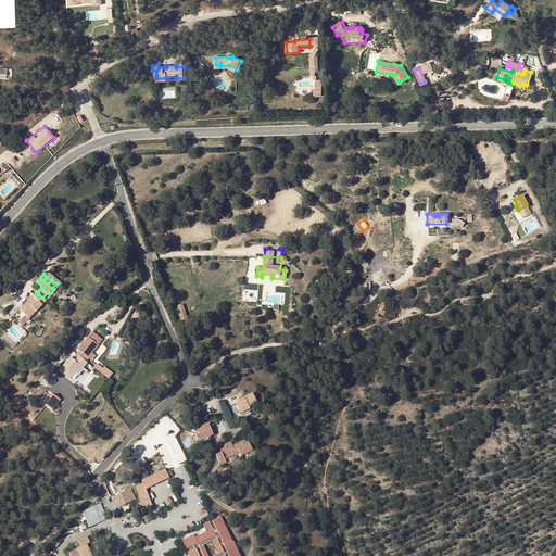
[(34,310),(36,311),(42,304),(40,303),(43,300),(42,298),(38,293),(35,297),(34,295),(21,310),(26,315),(27,316),(34,310)]
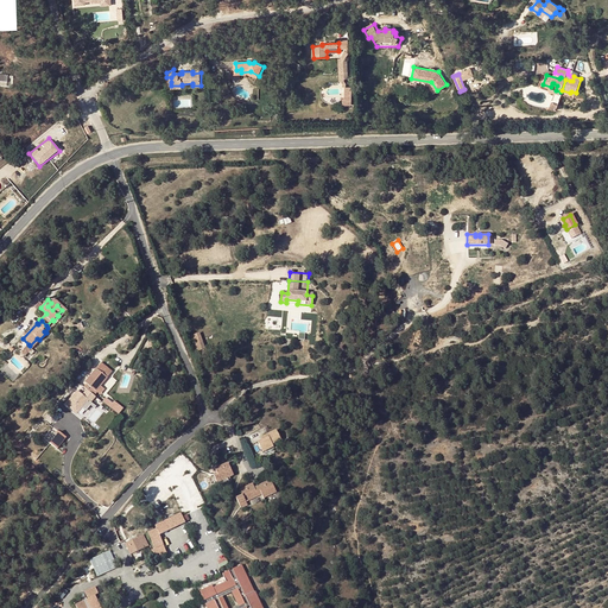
[(191,335),(195,352),(206,349),(201,333),(191,335)]
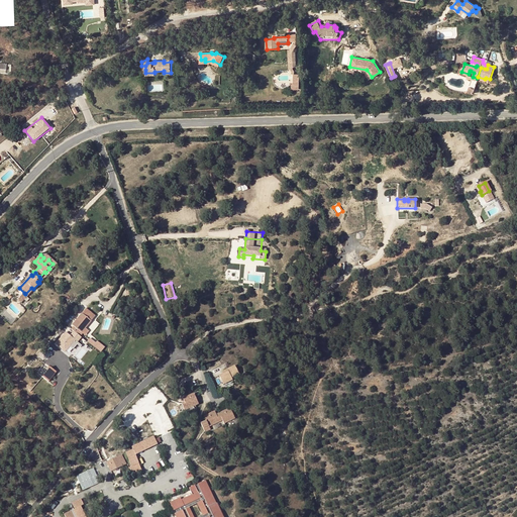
[(33,289),(31,288),(25,294),(24,293),(18,299),(22,302),(24,299),(27,302),(29,299),(26,297),(27,296),(33,289)]
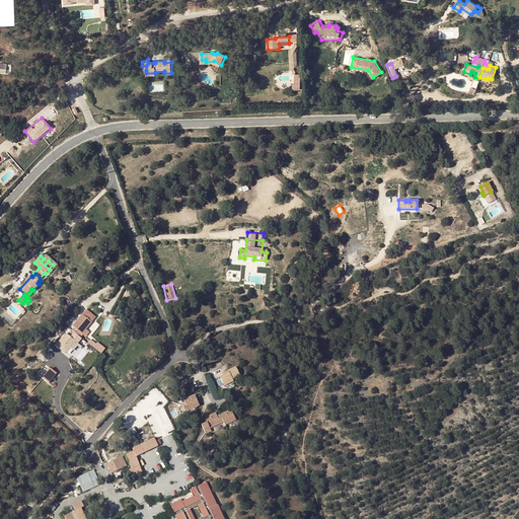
[(85,328),(91,321),(82,314),(72,325),(74,326),(71,329),(74,332),(81,338),(83,335),(82,334),(85,328)]
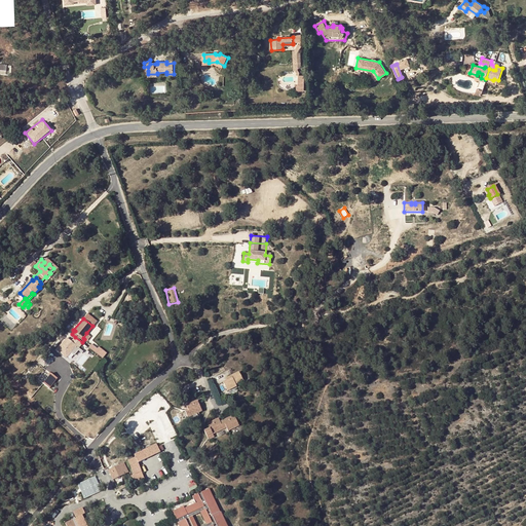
[(66,358),(72,350),(76,345),(77,346),(78,347),(82,342),(75,337),(71,341),(67,338),(57,349),(66,358)]
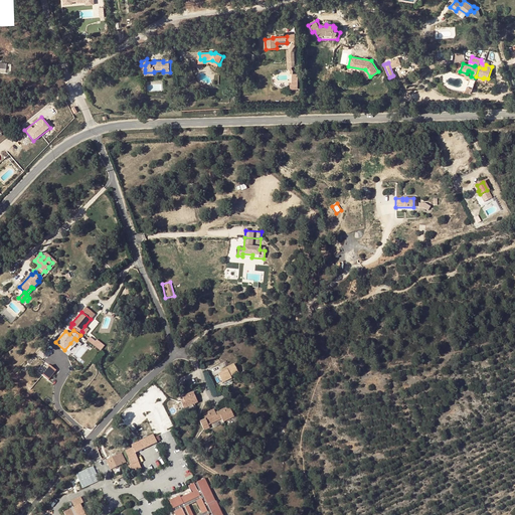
[(97,339),(96,341),(90,337),(87,340),(101,351),(106,345),(97,339)]
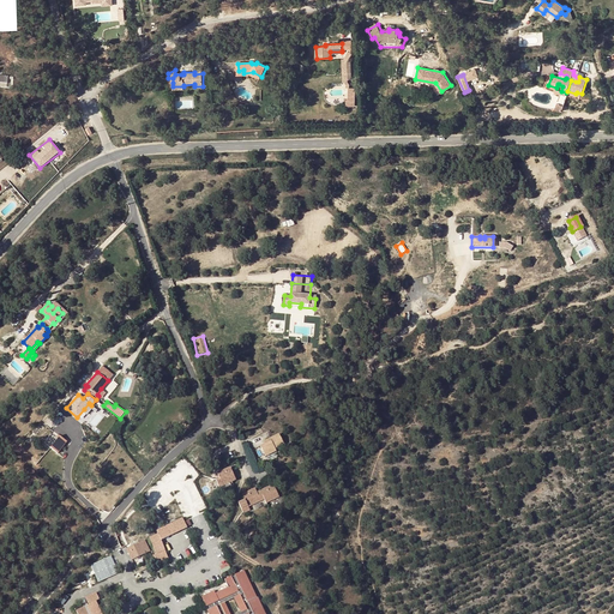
[(278,434),(268,439),(269,441),(265,444),(260,446),(265,456),(276,451),(275,449),(284,444),(278,434)]
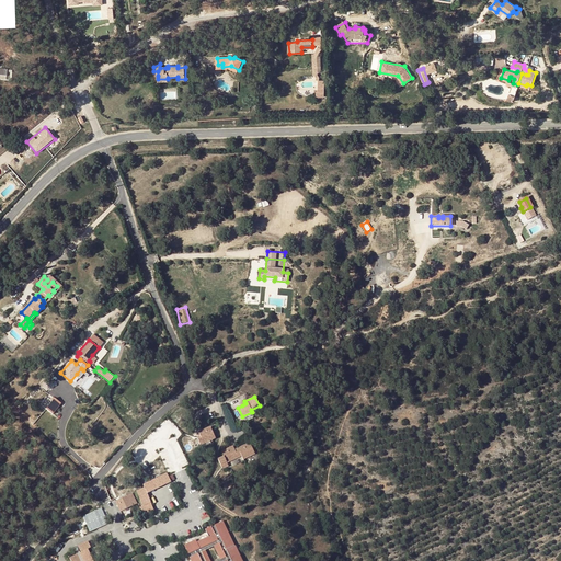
[(54,398),(46,409),(53,414),(60,403),(54,398)]
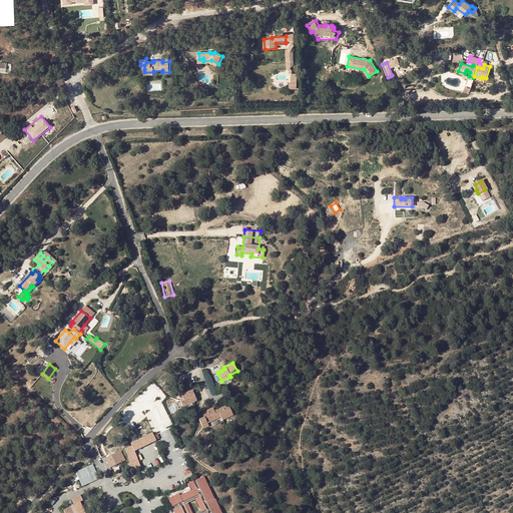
[(207,371),(203,373),(212,396),(216,394),(207,371)]
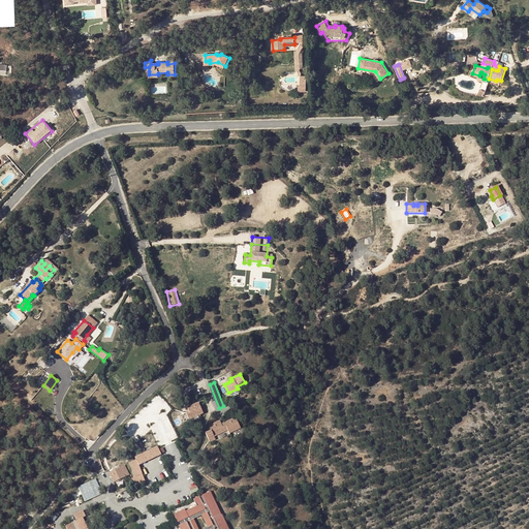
[(191,412),(187,414),(189,419),(203,413),(198,402),(187,407),(189,410),(190,410),(191,412)]
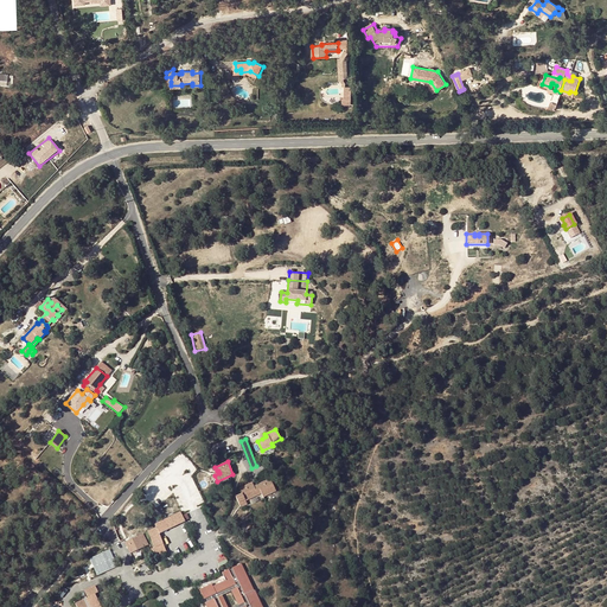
[(270,479),(257,485),(259,486),(254,489),(253,487),(254,486),(253,483),(240,489),(242,493),(236,497),(241,506),(247,504),(246,500),(261,492),(263,497),(275,491),(270,479)]
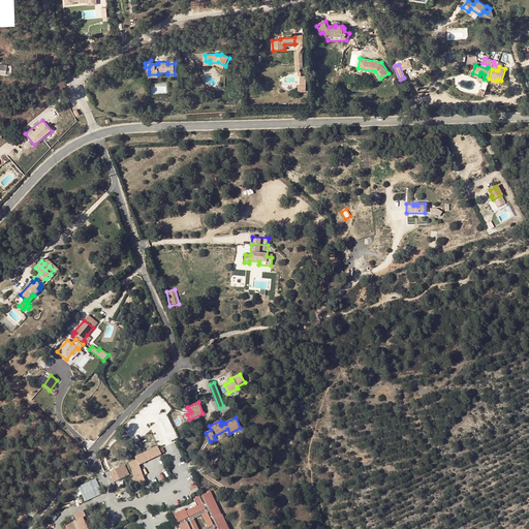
[(157,446),(135,457),(136,459),(129,463),(134,476),(136,476),(142,474),(138,465),(161,455),(157,446)]
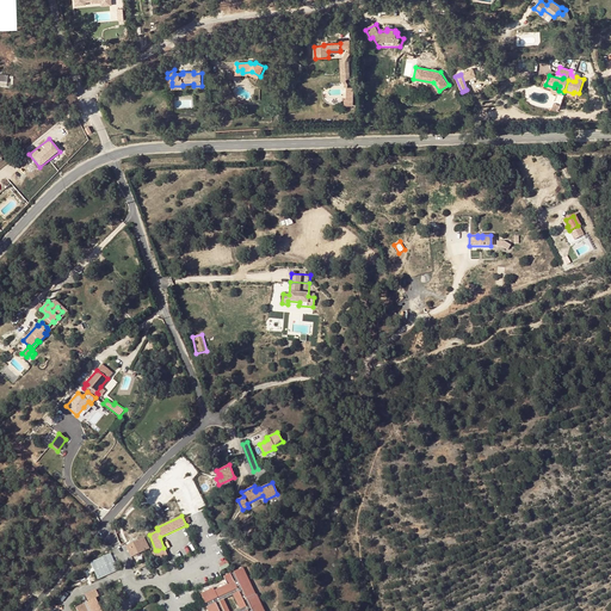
[(144,537),(129,544),(131,550),(129,551),(131,556),(149,548),(144,537)]
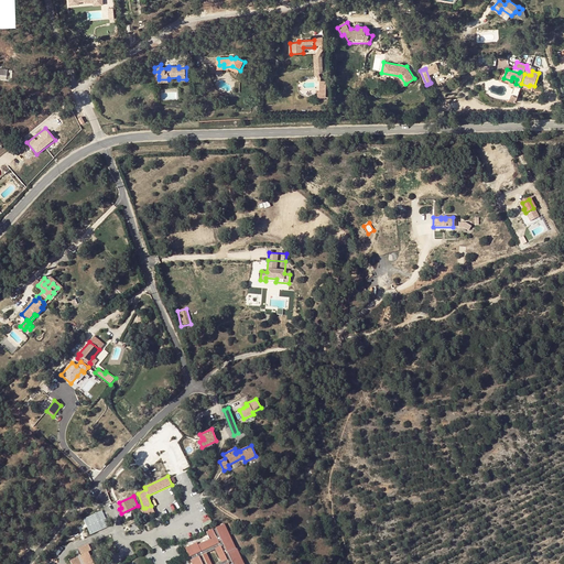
[(145,508),(149,517),(155,514),(151,506),(145,508)]
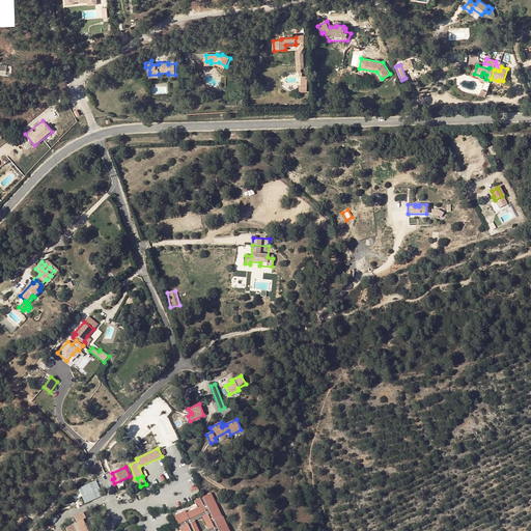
[(174,515),(178,524),(180,524),(182,526),(179,527),(182,530),(227,530),(221,516),(211,494),(203,497),(203,498),(200,499),(200,498),(194,501),(197,508),(187,513),(186,511),(174,515)]
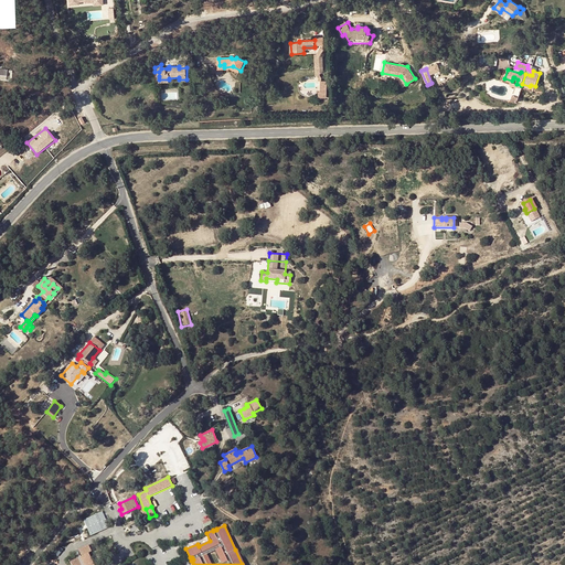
[(72,564),(94,564),(88,553),(81,556),(77,558),(71,562),(72,564)]
